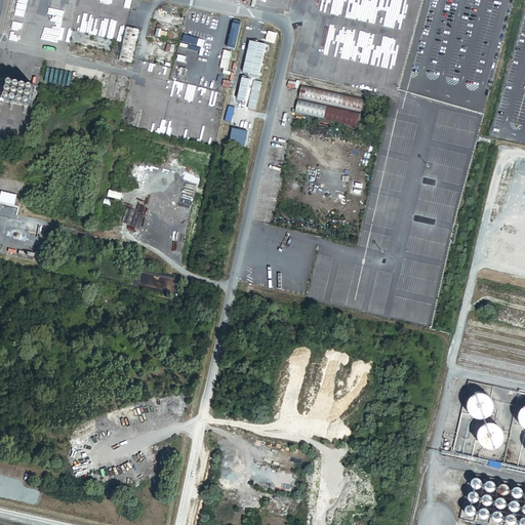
[(234,19),(228,47),(236,48),(242,22),(234,19)]
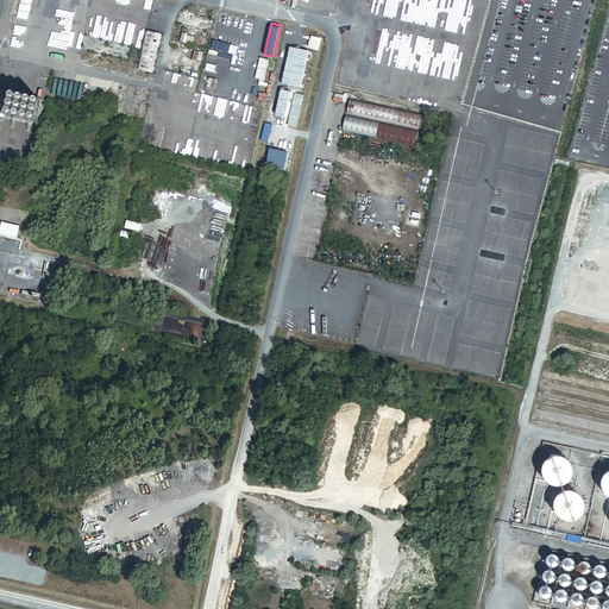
[(152,73),(162,33),(146,30),(138,69),(152,73)]
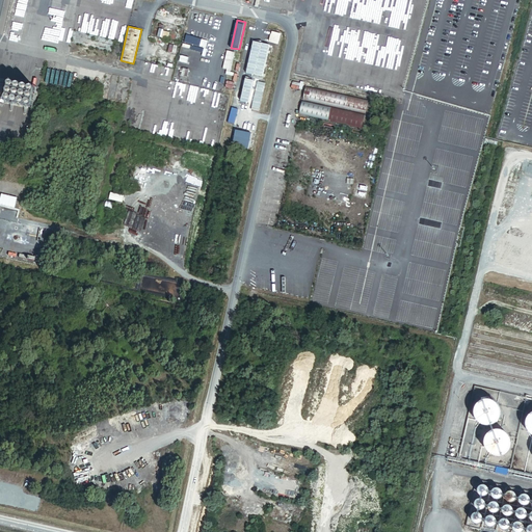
[(238,109),(232,108),(229,123),(234,124),(238,109)]
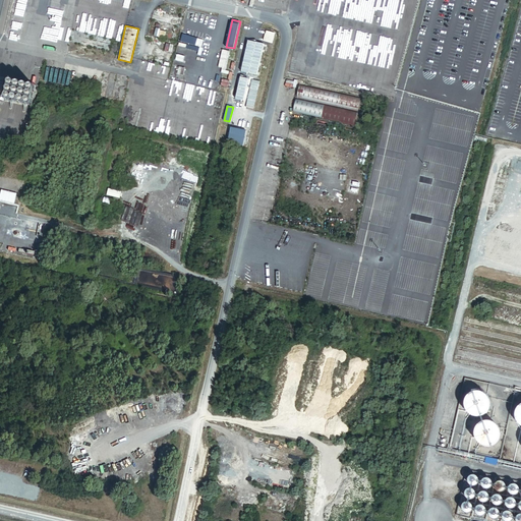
[(246,131),(232,127),(228,142),(243,146),(246,131)]
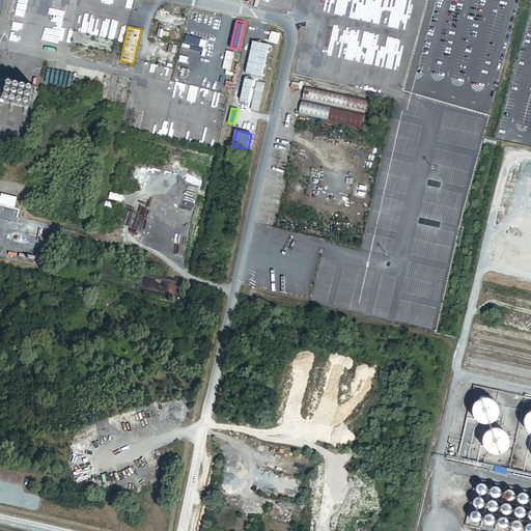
[(123,194),(111,191),(109,198),(122,201),(123,194)]
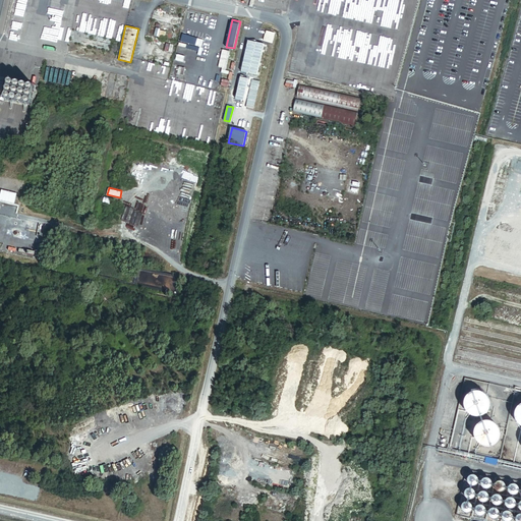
[(481,415),(485,412),(487,408),(488,404),(488,400),(486,396),(483,393),(480,391),(475,391),(471,391),(468,393),(465,396),(463,400),(463,404),(464,408),(466,412),(469,415),(473,416),(477,416),(481,415)]
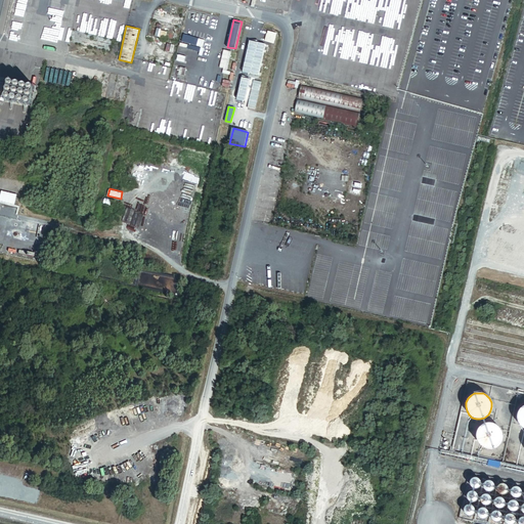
[(494,447),(497,444),(500,441),(501,437),(500,433),(499,429),(496,426),(492,424),(488,423),(484,424),(480,426),(477,429),(475,432),(475,437),(476,441),(478,444),(482,447),(486,448),(490,448),(494,447)]
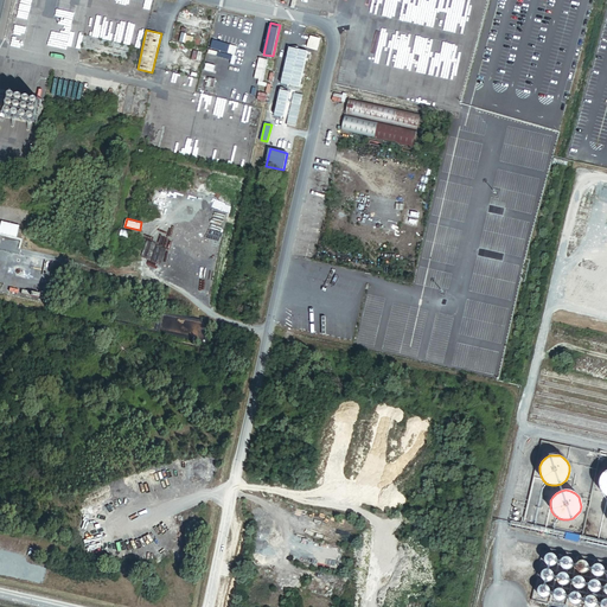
[(551,567),(554,566),(555,564),(556,562),(556,561),(556,558),(555,557),(554,555),(553,555),(551,554),(549,554),(547,555),(545,556),(544,558),(544,561),(544,562),(545,564),(547,566),(549,567),(551,567)]
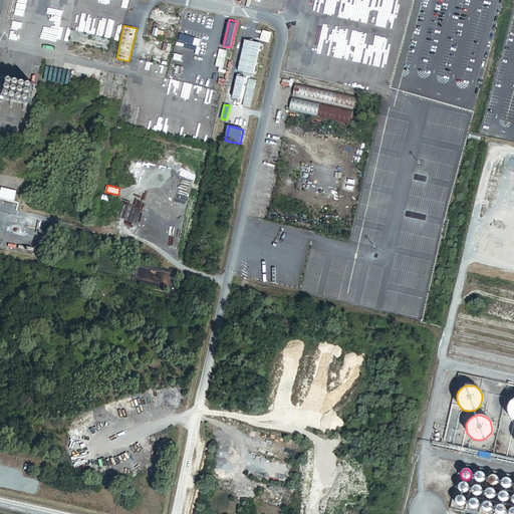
[(480,483),(482,482),(483,481),(484,479),(484,478),(484,476),(483,475),(482,473),(481,473),(480,472),(478,472),(476,473),(475,474),(474,476),(474,478),(474,479),(475,481),(477,482),(478,483),(480,483)]
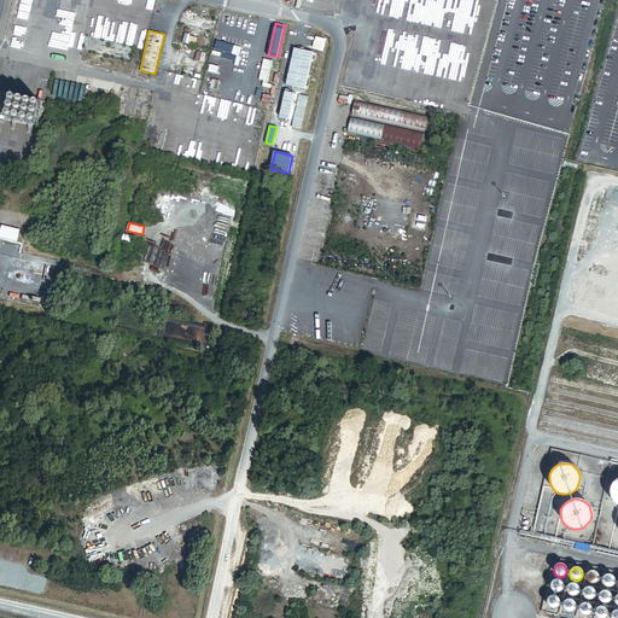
[(593,583),(595,583),(596,582),(598,579),(598,578),(598,576),(598,575),(596,572),(594,572),(593,571),(590,571),(588,572),(587,573),(586,576),(586,578),(586,579),(587,582),(589,583),(590,584),(593,583)]
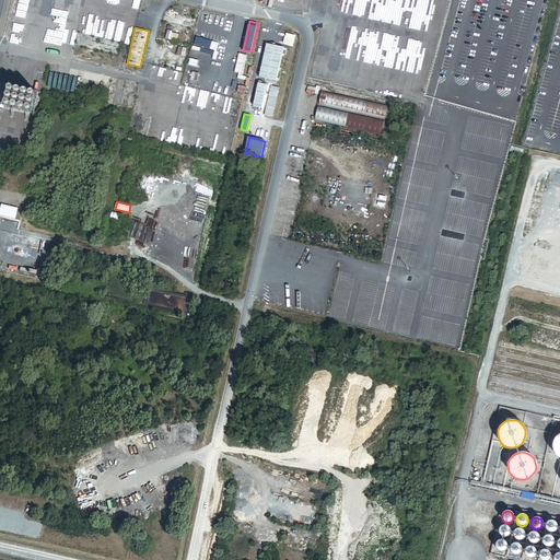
[(551,533),(553,532),(555,531),(556,528),(557,527),(557,525),(556,524),(555,523),(553,522),(551,521),(549,522),(548,522),(546,523),(546,525),(545,527),(546,529),(547,531),(548,532),(550,533),(551,533)]
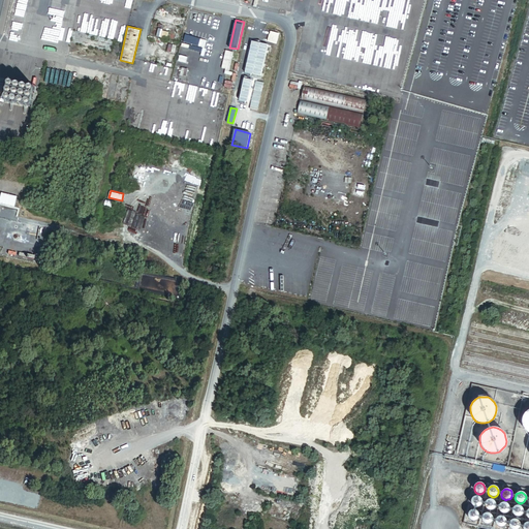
[(476,506),(478,506),(479,505),(480,503),(481,502),(480,500),(480,499),(479,497),(477,497),(476,496),(474,496),(473,497),(471,498),(470,500),(470,502),(471,503),(471,505),(473,506),(475,506),(476,506)]
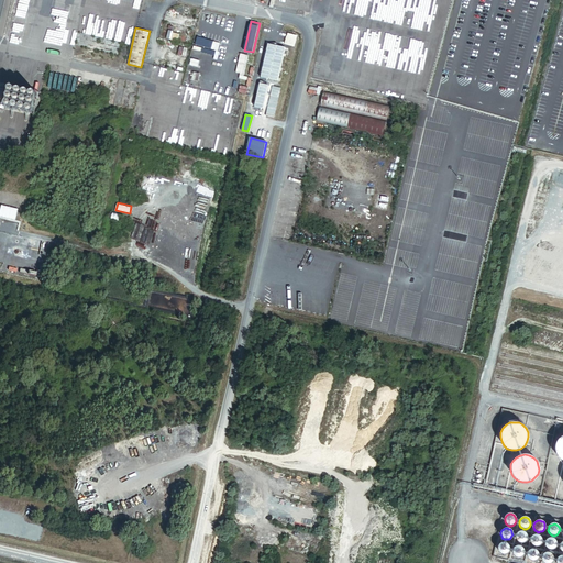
[(522,543),(525,542),(526,541),(527,539),(527,538),(527,536),(526,534),(525,533),(523,532),(522,531),(520,531),(518,532),(517,533),(516,536),(516,538),(516,539),(517,541),(518,542),(520,543),(522,543)]
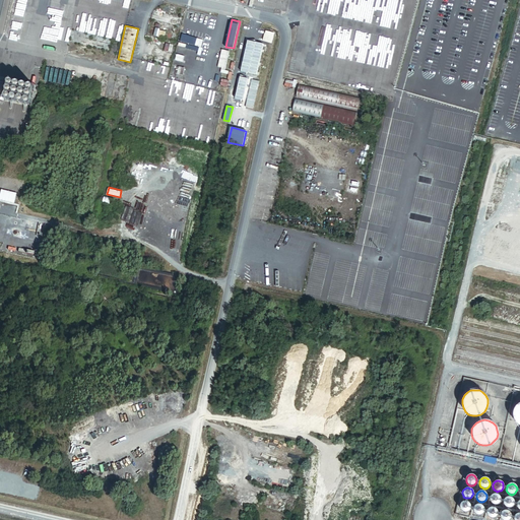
[(496,505),(498,504),(499,503),(500,501),(500,500),(500,498),(500,497),(499,496),(497,495),(496,495),(494,495),(492,495),(491,497),(490,498),(490,500),(490,502),(491,503),(493,504),(494,505),(496,505)]
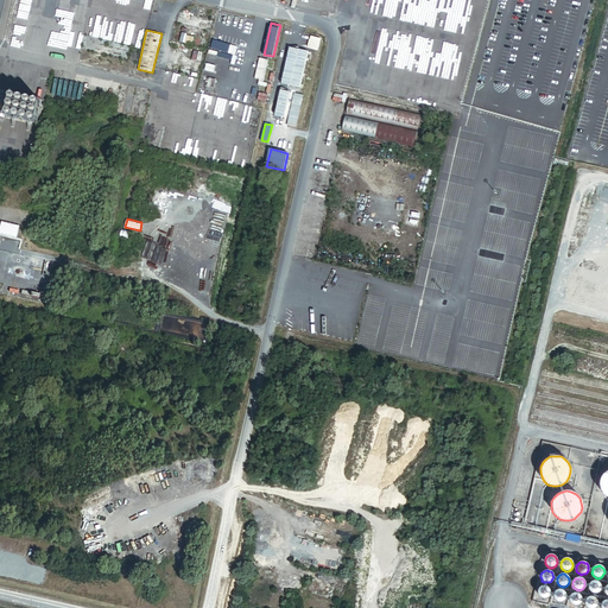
[(596,594),(597,593),(600,591),(601,590),(601,588),(601,587),(600,584),(599,583),(597,582),(595,582),(593,582),(591,583),(590,584),(589,586),(588,588),(589,590),(590,591),(591,593),(594,594),(596,594)]
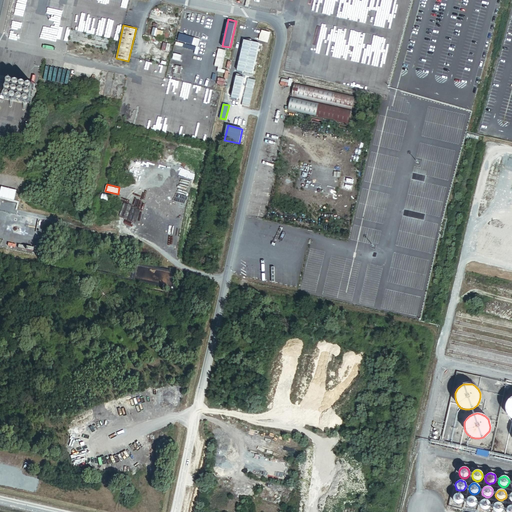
[(459,504),(461,503),(462,502),(463,501),(463,499),(463,497),(462,496),(461,495),(460,494),(459,494),(457,494),(455,494),(454,496),(453,497),(453,499),(453,501),(454,502),(455,503),(457,504),(459,504)]
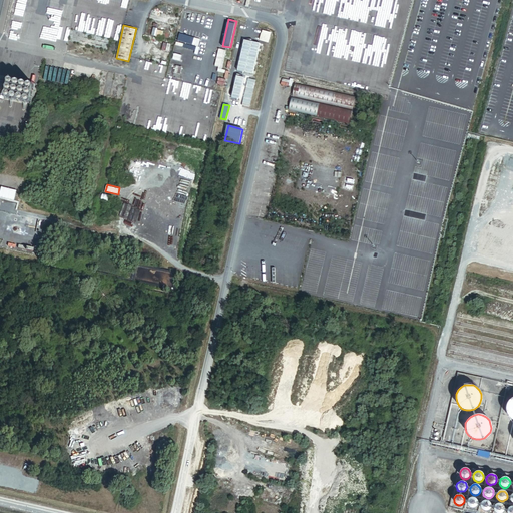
[(473,508),(474,508),(476,506),(477,505),(477,503),(477,502),(476,500),(475,499),(474,498),(472,498),(471,498),(469,499),(468,500),(467,501),(467,503),(467,505),(468,507),(469,508),(471,508),(473,508)]
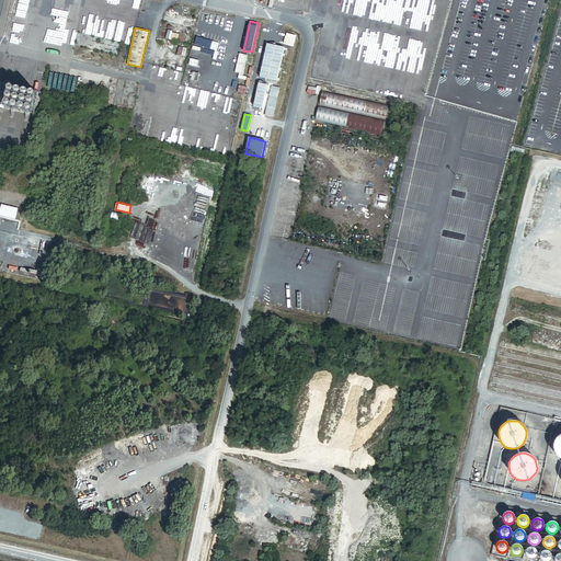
[(531,559),(534,559),(535,557),(536,556),(537,553),(536,552),(536,550),(535,549),(533,548),(531,548),(529,548),(527,549),(526,550),(525,551),(525,553),(526,556),(526,557),(528,559),(530,559),(531,559)]
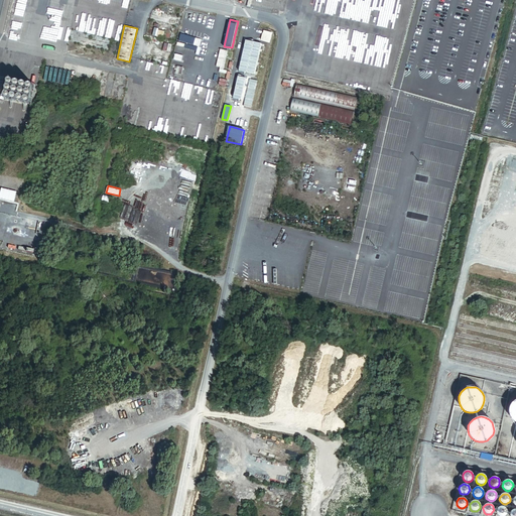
[(505,515),(506,515),(507,514),(507,512),(507,511),(506,509),(505,508),(504,507),(502,507),(501,507),(499,508),(498,509),(497,511),(497,512),(497,514),(498,515),(505,515)]
